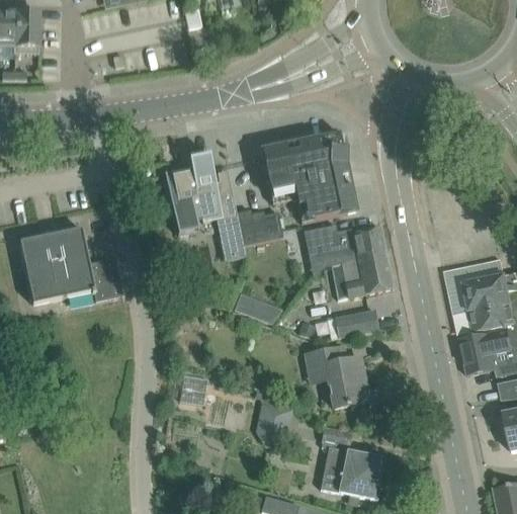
[(15,45),(16,11),(0,11),(0,45),(14,45),(15,45)]
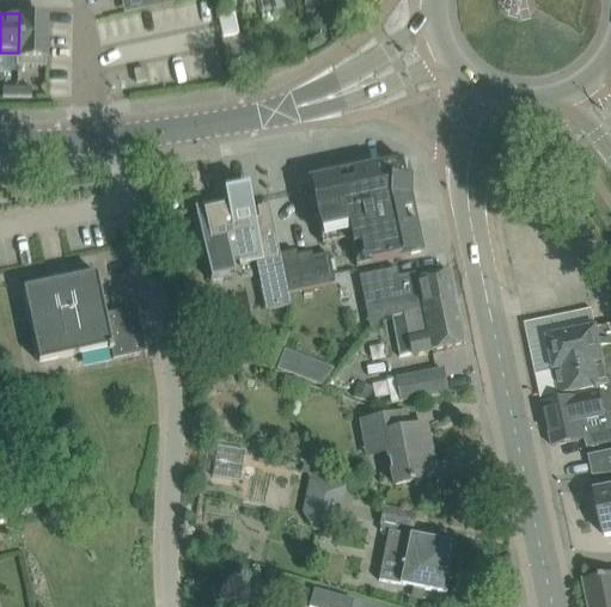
[(47,62),(48,14),(19,13),(18,53),(17,53),(17,62),(47,62)]
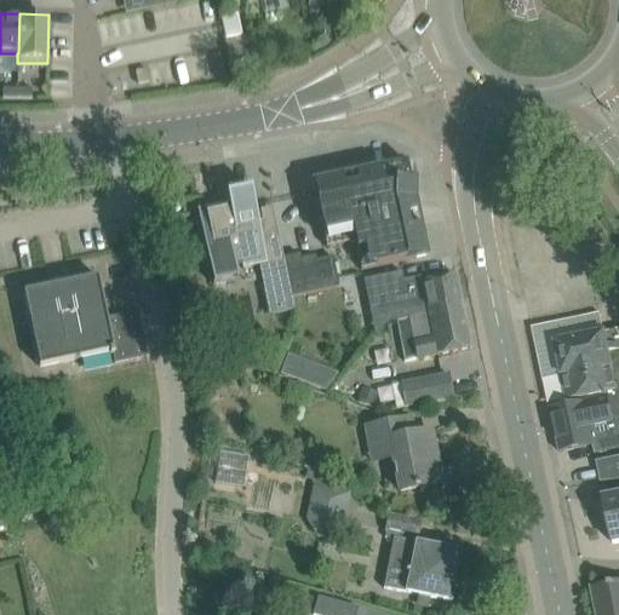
[(138,79),(150,78),(148,64),(137,67),(138,79)]
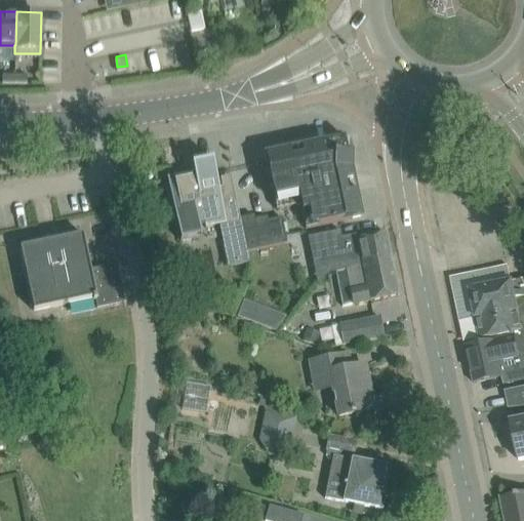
[(14,71),(3,71),(3,79),(14,80),(14,71)]
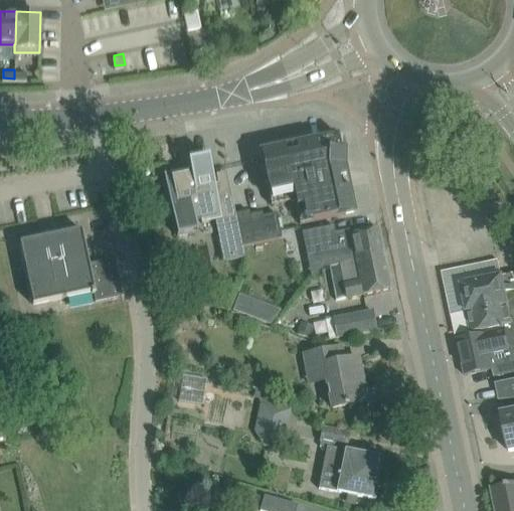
[(27,78),(27,70),(14,69),(14,78),(27,78)]
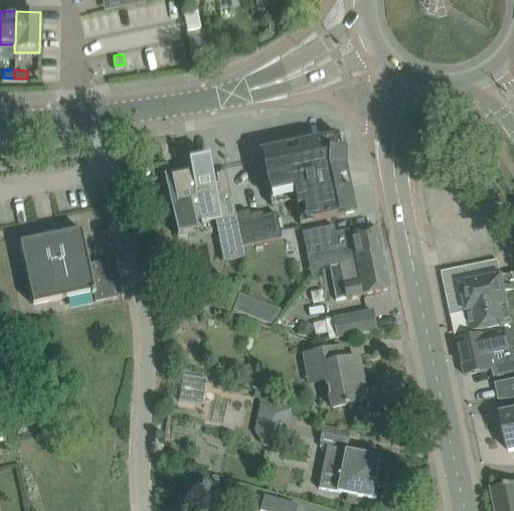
[(284,142),(295,197),(300,220),(355,209),(350,183),(340,185),(337,175),(341,175),(343,132),(320,130),(319,135),(284,142)]
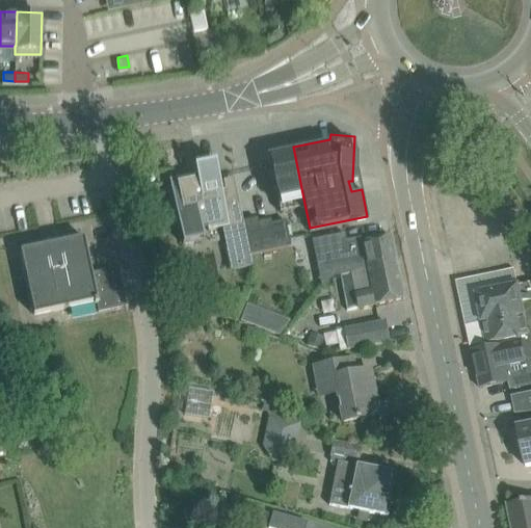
[(281,209),(304,204),(293,147),(268,152),(281,209)]
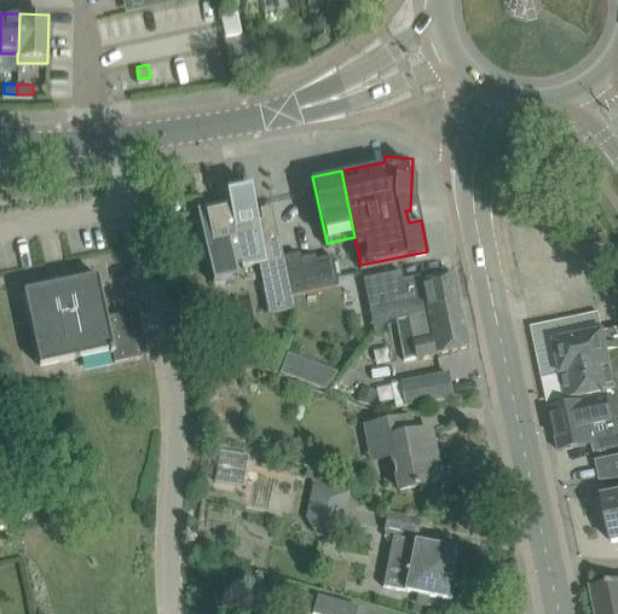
[(292,291),(283,253),(281,237),(264,241),(252,184),(227,189),(231,206),(224,207),(223,200),(197,204),(213,281),(238,274),(235,258),(241,256),(243,265),(259,261),(270,311),(294,305),(292,291)]
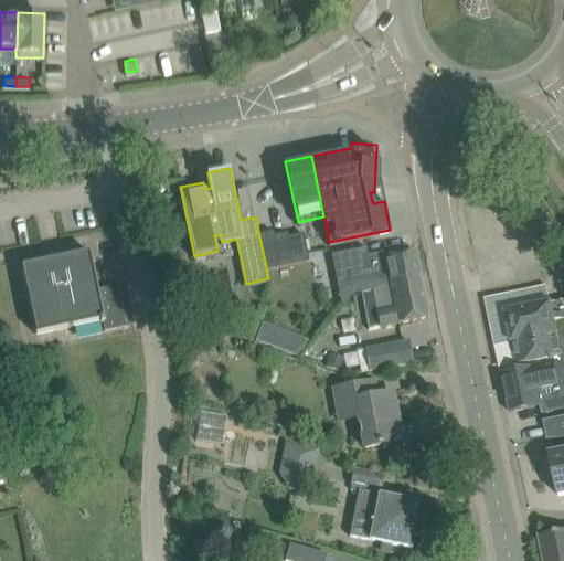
[(258,231),(266,266),(309,257),(304,231),(289,233),(288,229),(274,232),(274,228),(258,231)]
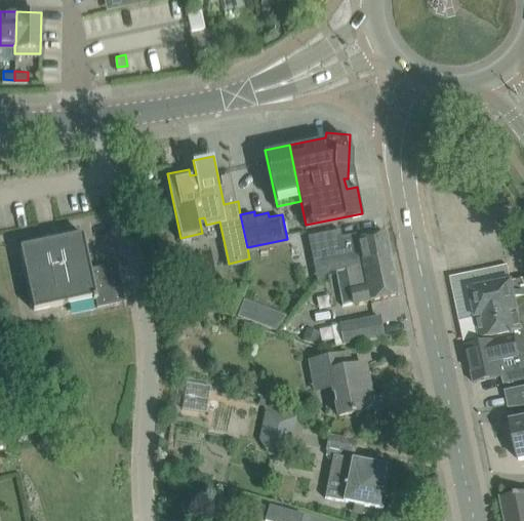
[(339,227),(307,234),(315,273),(336,269),(362,264),(362,263),(361,259),(391,252),(386,229),(366,233),(341,238),(339,227)]
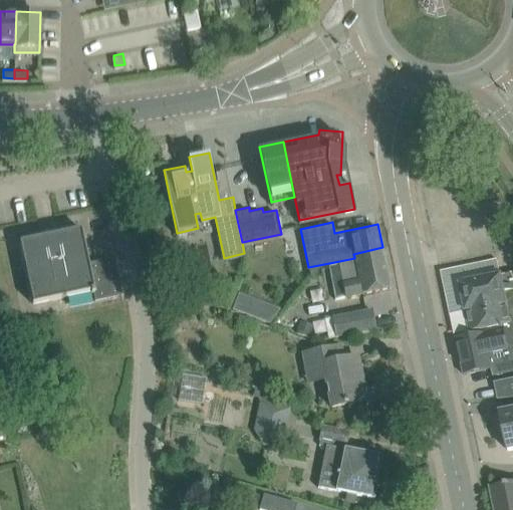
[(122,291),(114,254),(89,260),(81,226),(20,239),(33,300),(93,287),(95,297),(122,291)]
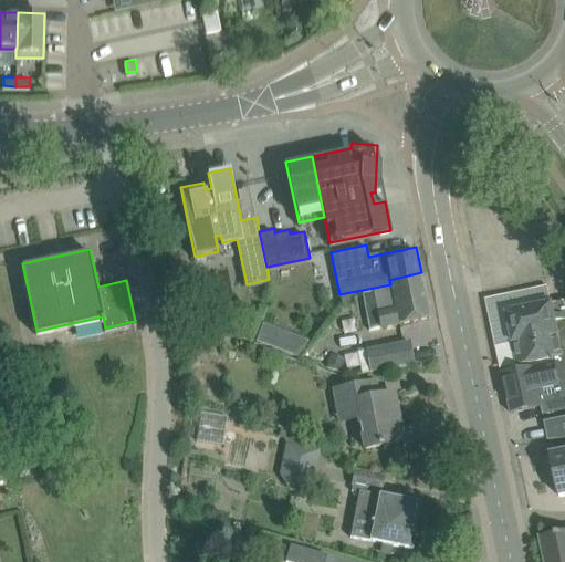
[(390,284),(363,290),(369,328),(380,324),(408,319),(430,314),(421,272),(389,280),(390,283),(390,284)]
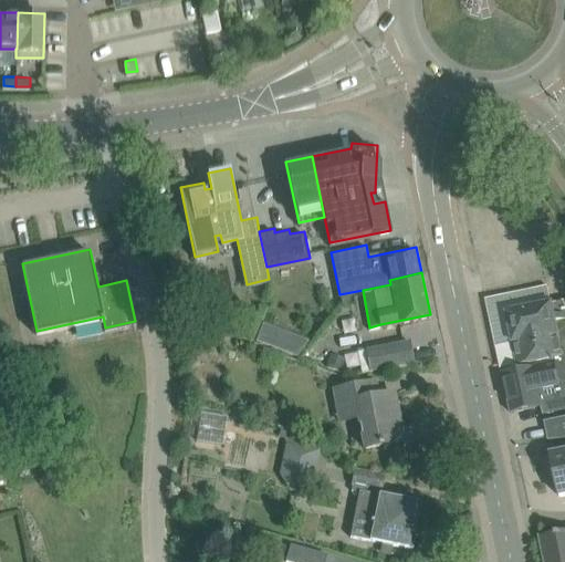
[(509,291),(485,295),(501,365),(519,362),(519,363),(555,355),(556,358),(561,384),(564,383),(564,297),(552,300),(547,282),(509,291)]
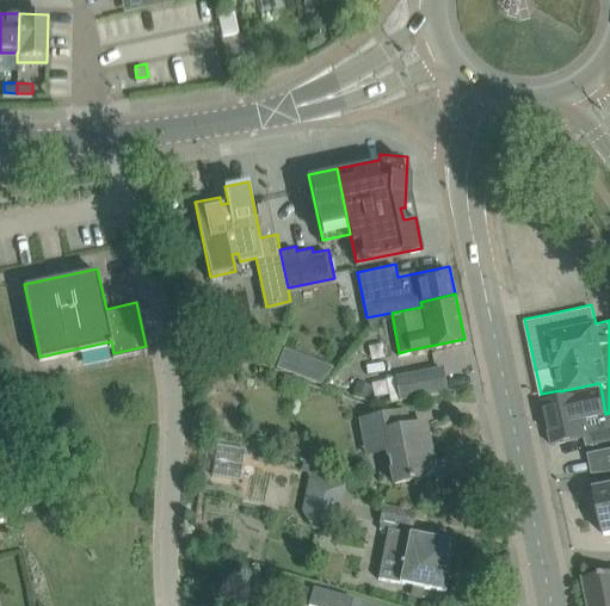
[(303,353),(295,373),(321,383),(334,365),(303,353)]
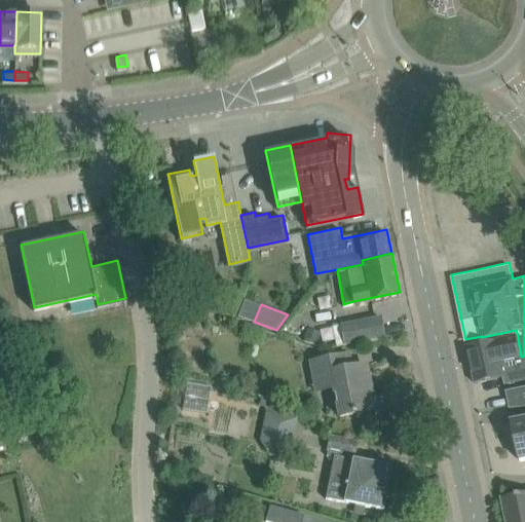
[(381,314),(340,322),(344,342),(384,334),(381,314)]
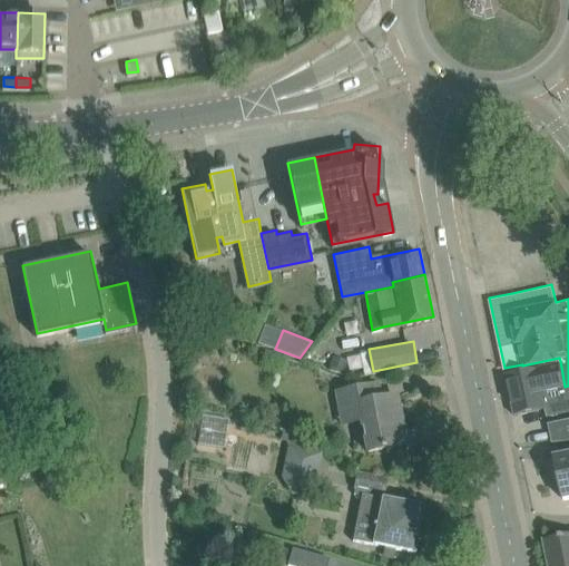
[(560,361),(507,372),(516,412),(546,406),(547,415),(568,409),(568,386),(565,387),(560,361)]
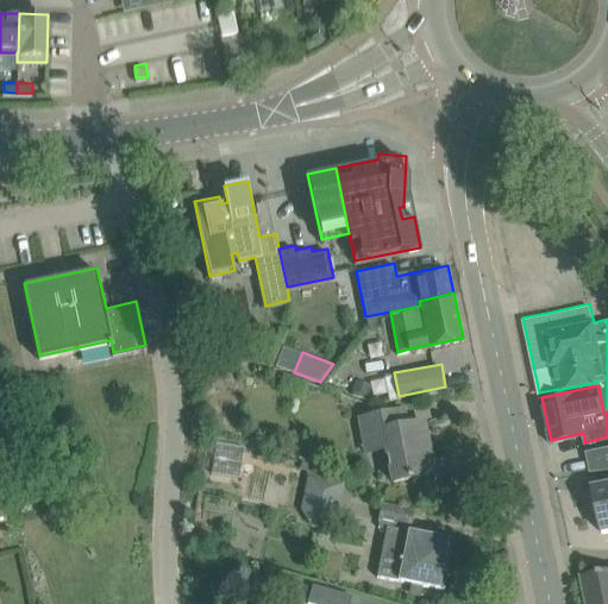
[(373,414),(359,416),(363,432),(383,427),(394,478),(411,474),(434,470),(427,435),(418,436),(415,421),(399,425),(395,409),(373,414)]
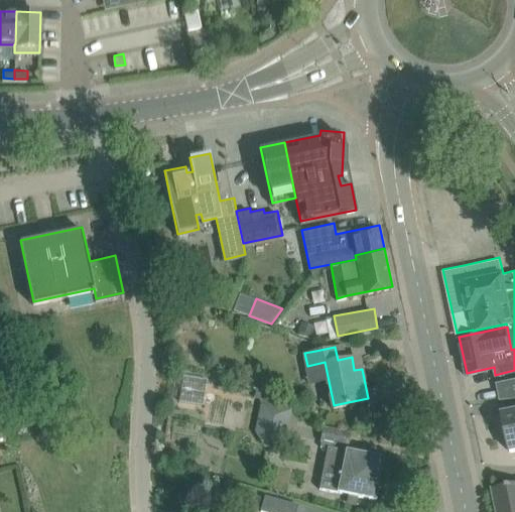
[(514,376),(496,381),(500,398),(514,396),(514,376)]
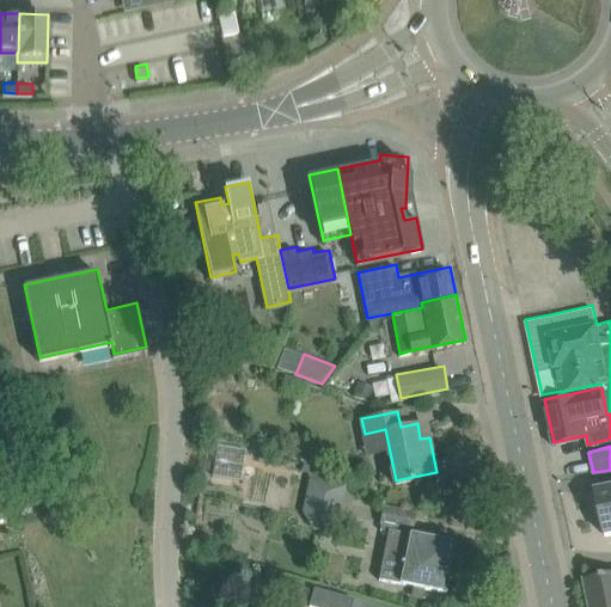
[(311,471),(303,508),(312,523),(328,528),(330,517),(337,520),(346,477),(346,473),(316,464),(310,461),(311,459),(306,457),(303,467),(311,471)]
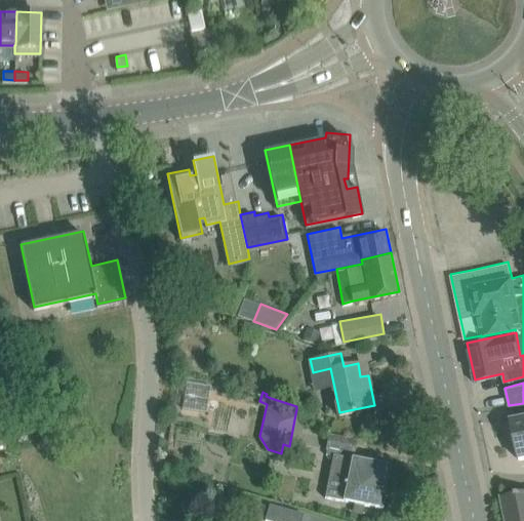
[(523,415),(512,418),(520,456),(523,455),(523,415)]
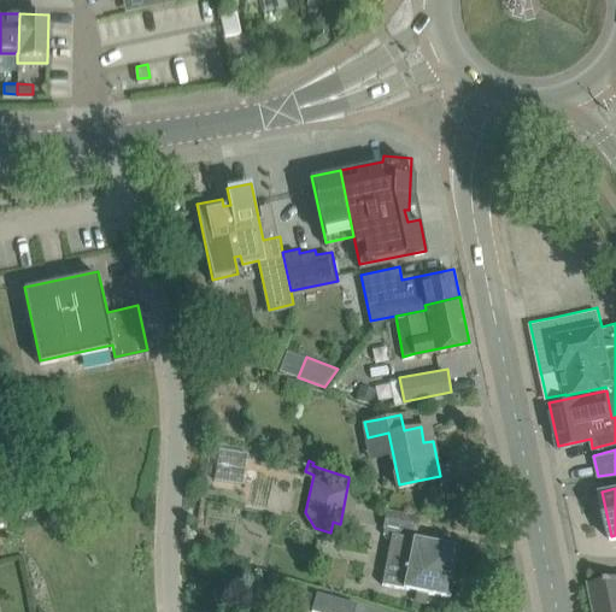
[(417,533),(421,511),(389,504),(385,527),(417,533)]
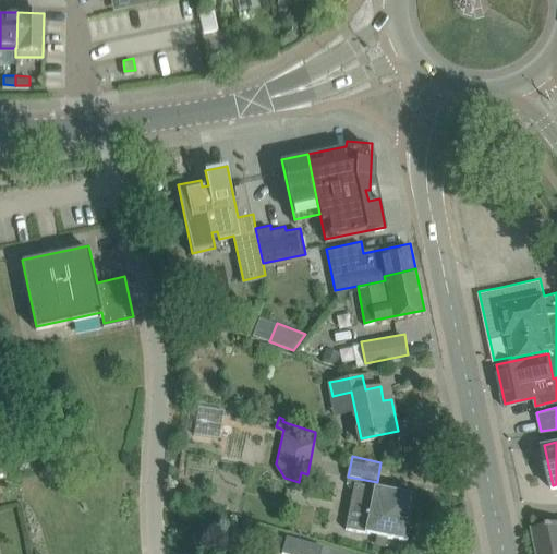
[(415,493),(394,489),(355,481),(347,526),(407,538),(415,493)]
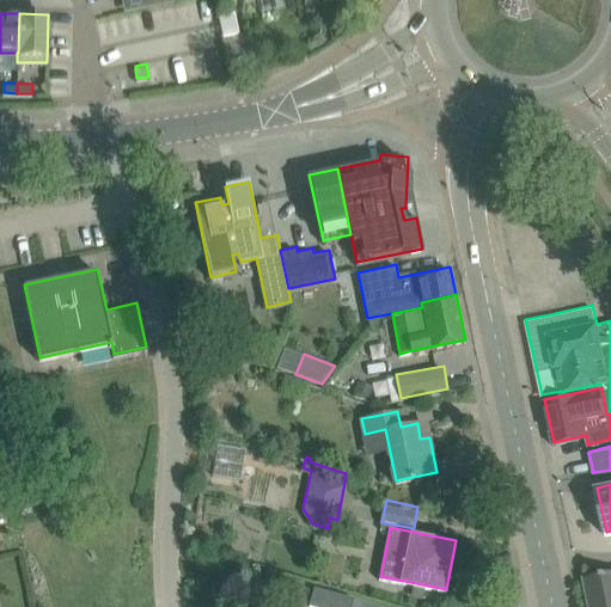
[(610,570),(585,576),(591,606),(610,606),(610,570)]
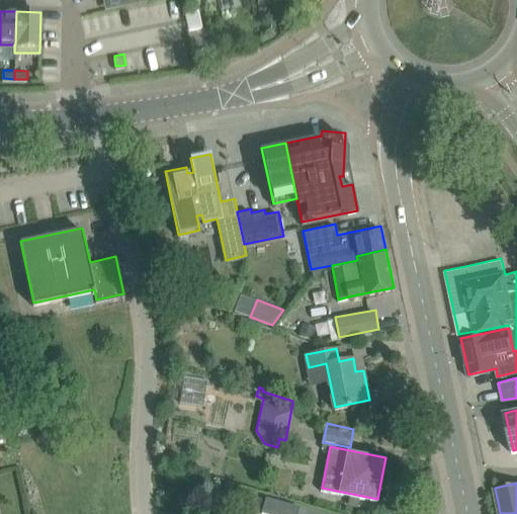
[(266,495),(262,510),(275,513),(296,513),(299,504),(266,495)]
